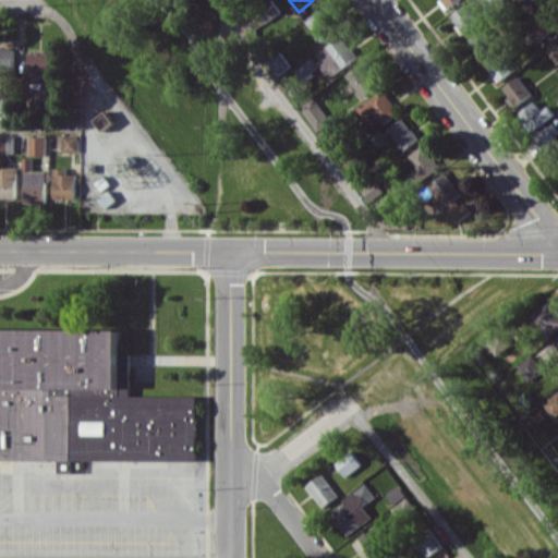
[(450,15),(463,35),(481,22),(468,3),(450,15)]
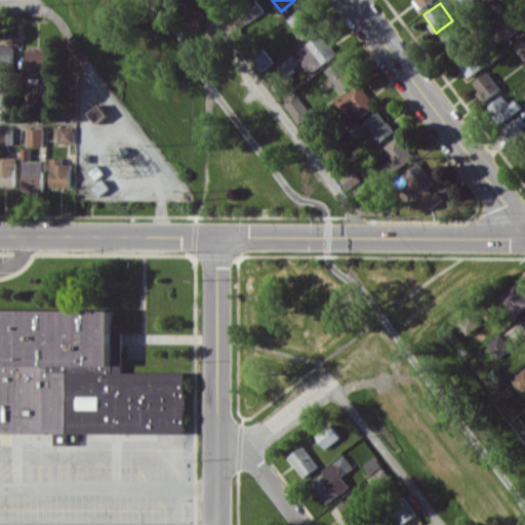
[(315,28),(300,7),(286,18),(300,38),(315,28)]
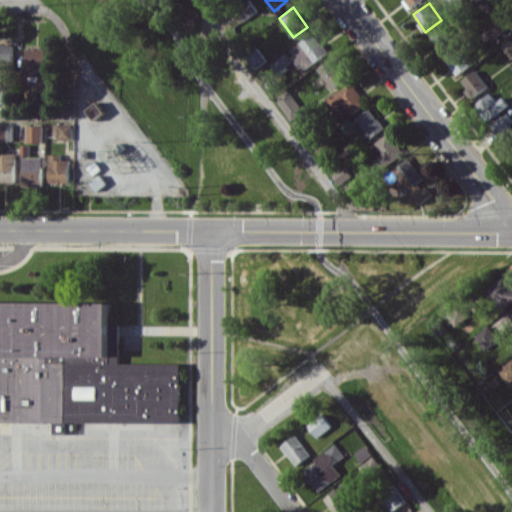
[(493,38),(505,28),(496,18),(485,28),(493,38)]
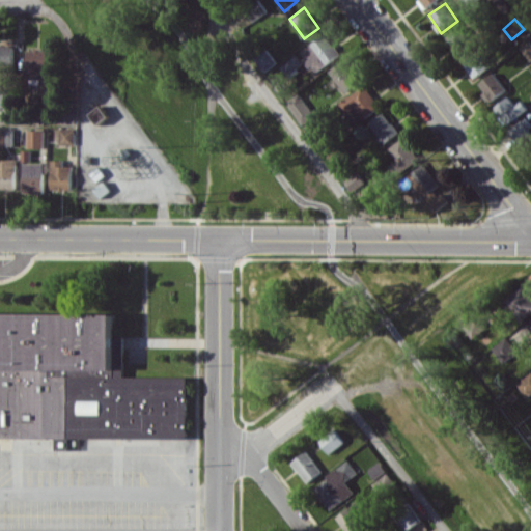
[(448,34),(458,53),(475,45),(465,25),(448,34)]
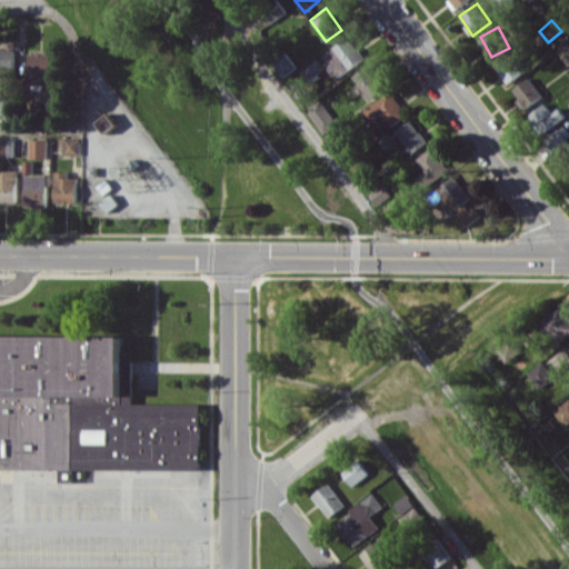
[(340,76),(365,58),(348,36),(320,56),(332,71),(335,69),(340,76)]
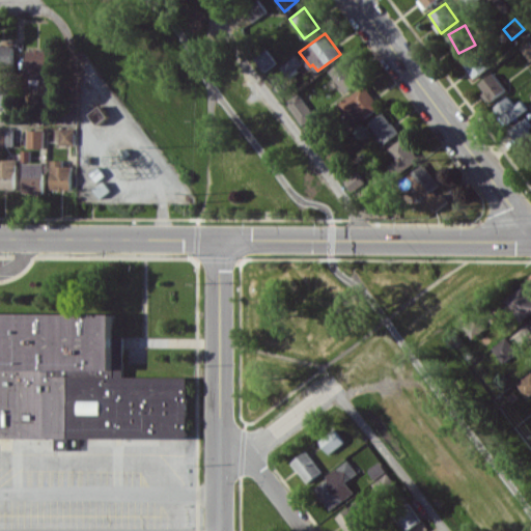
[(530,60),(530,43),(529,40),(521,47),(530,60)]
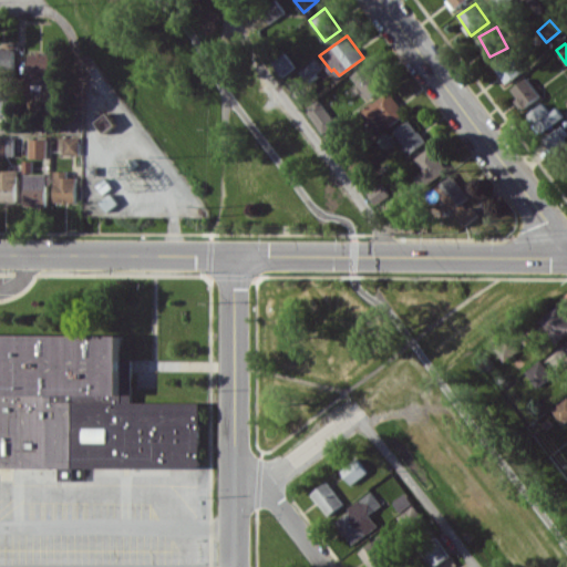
[(14,48),(0,47),(0,74),(16,74),(14,48)]
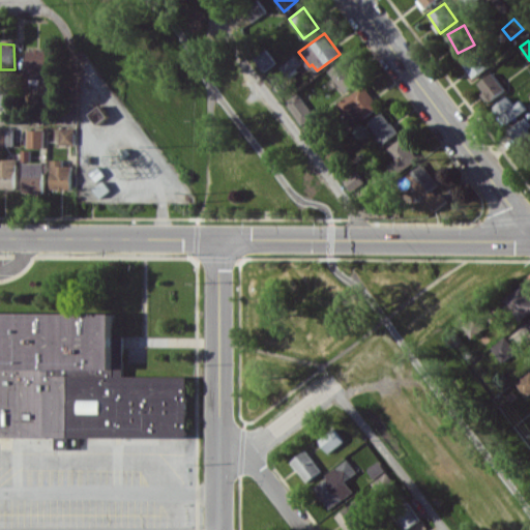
[(28,49),(28,78),(48,78),(49,49),(28,49)]
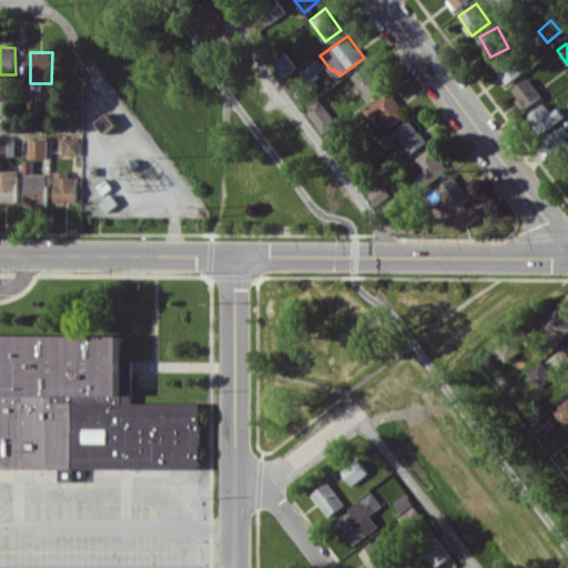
[(272,62),(283,77),(296,67),(286,52),(272,62)]
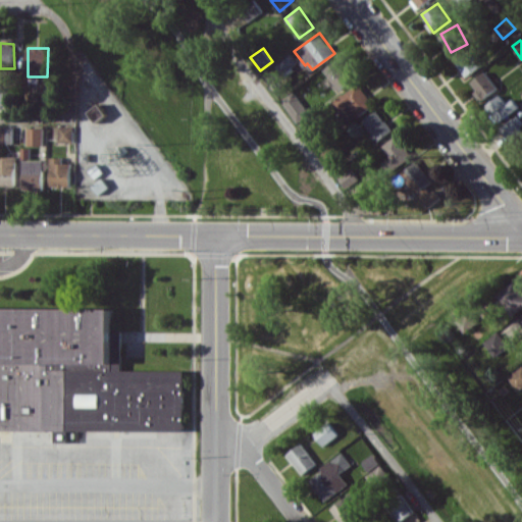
[(455,59),(467,76),(482,65),(470,49),(455,59)]
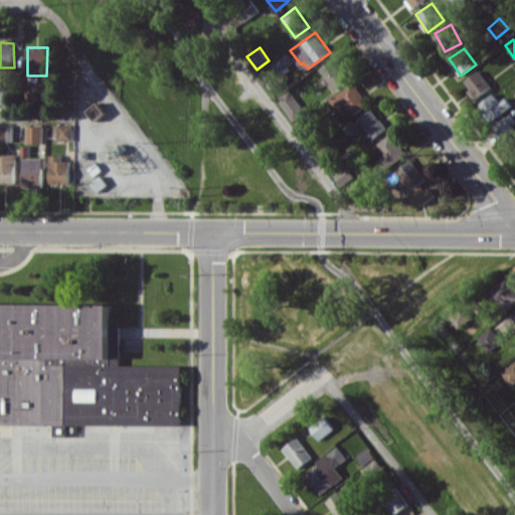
[(274,63),(280,72),(294,62),(287,53),(274,63)]
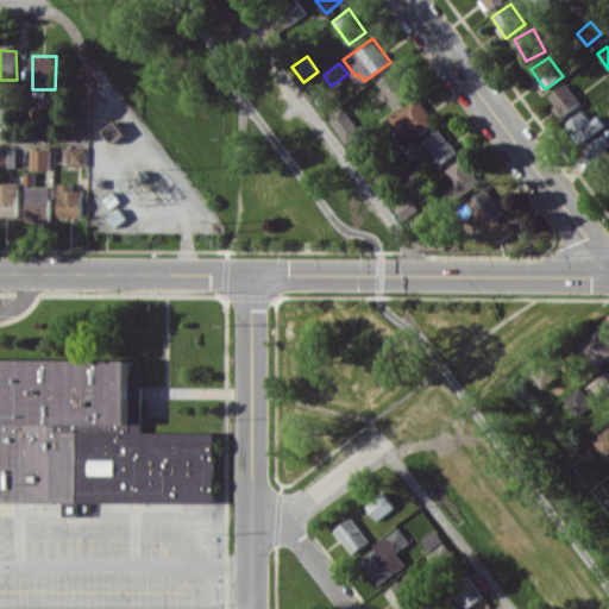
[(414,90),(397,67),(378,80),(395,105),(414,90)]
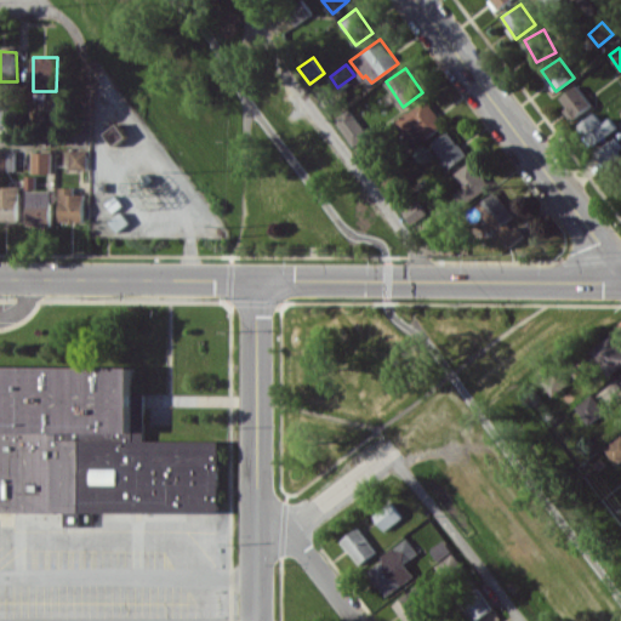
[(592,106),(580,85),(562,95),(575,117),(592,106)]
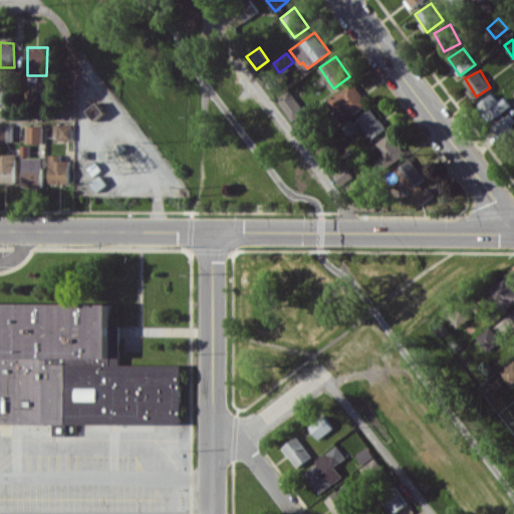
[(353,113),(367,102),(352,81),(326,100),(333,109),(345,101),(353,113)]
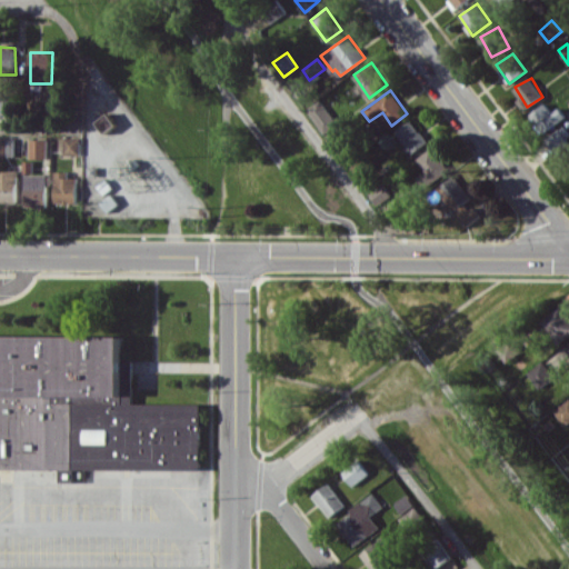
[(0,113),(11,115),(11,95),(0,93),(0,113)]
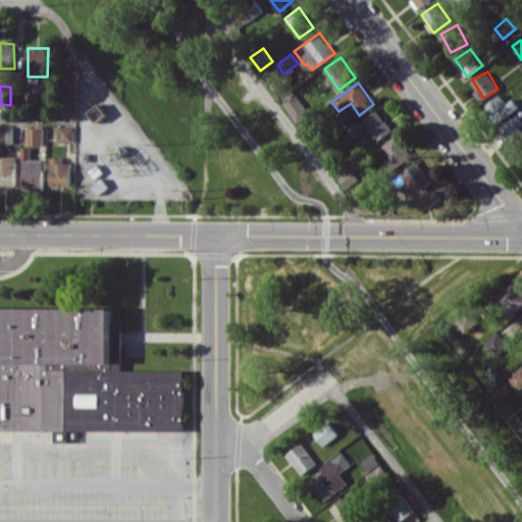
[(297,122),(310,113),(294,91),(280,100),(297,122)]
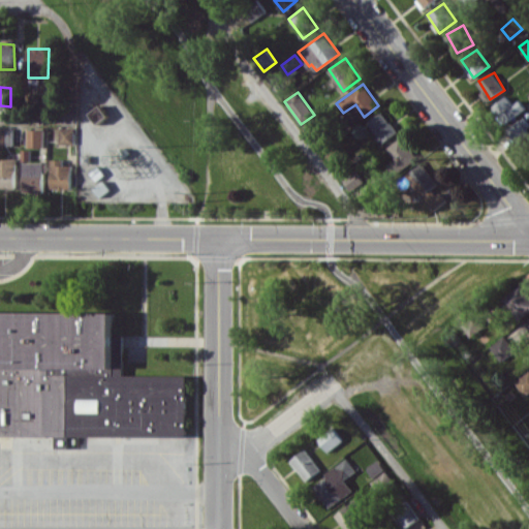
[(521,100),(514,104),(507,96),(493,106),(506,124),(527,109),(521,100)]
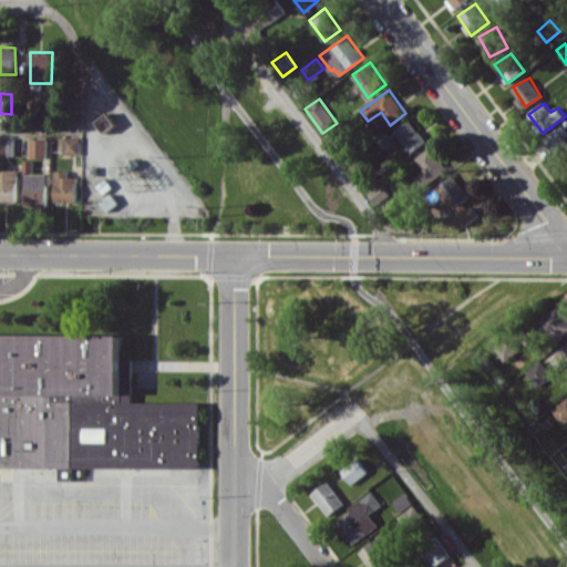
[(117,124),(109,112),(98,122),(106,133),(117,124)]
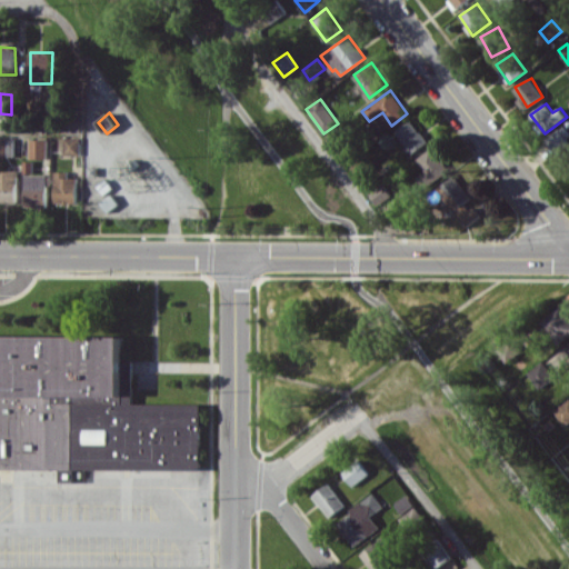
[(396,131),(412,153),(428,141),(411,119),(396,131)]
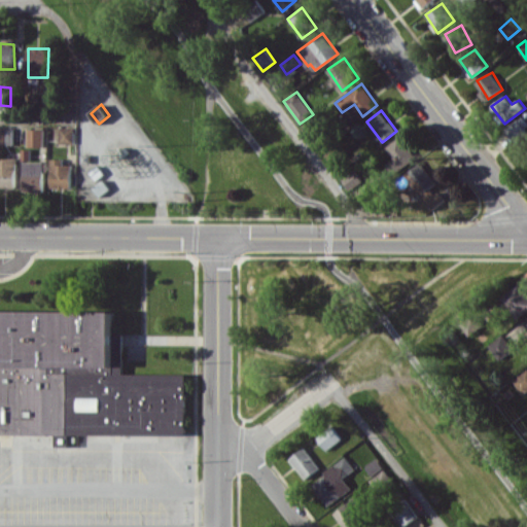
[(526,134),(526,126),(521,117),(505,128),(516,142),(526,134)]
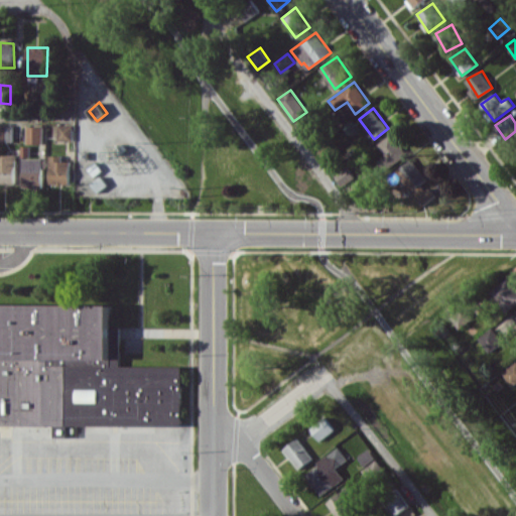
[(74,124),(58,124),(58,140),(74,140),(74,124)]
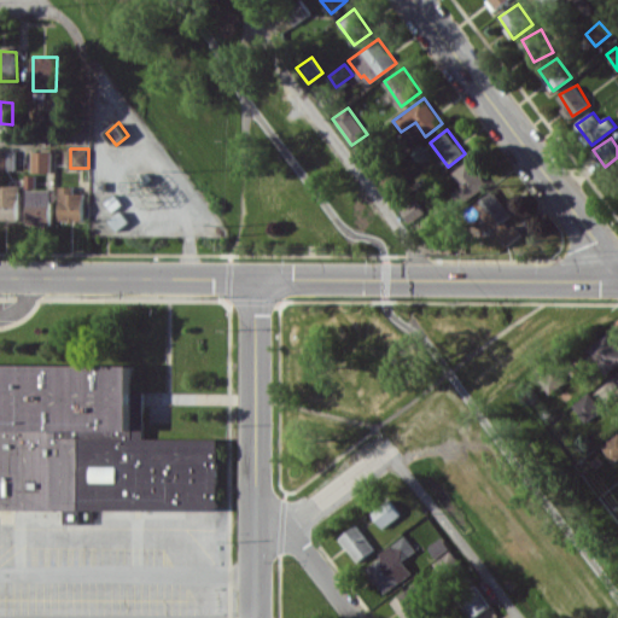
[(0,168),(16,169),(16,150),(0,150),(0,168)]
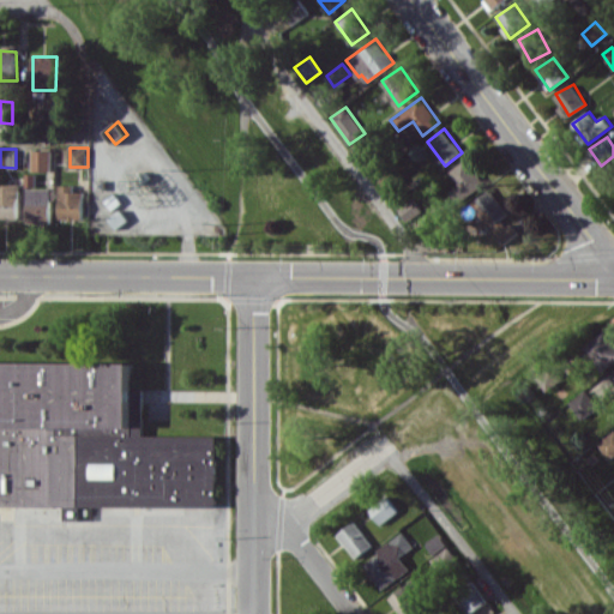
[(52,170),(53,150),(32,150),(32,170),(52,170)]
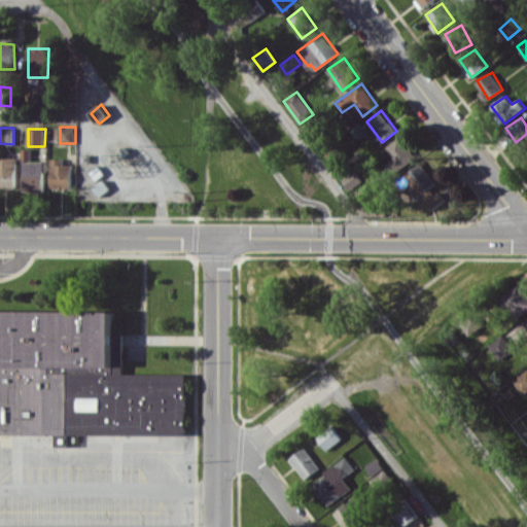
[(393,157),(385,165),(394,175),(416,155),(399,136),(385,148),(393,157)]
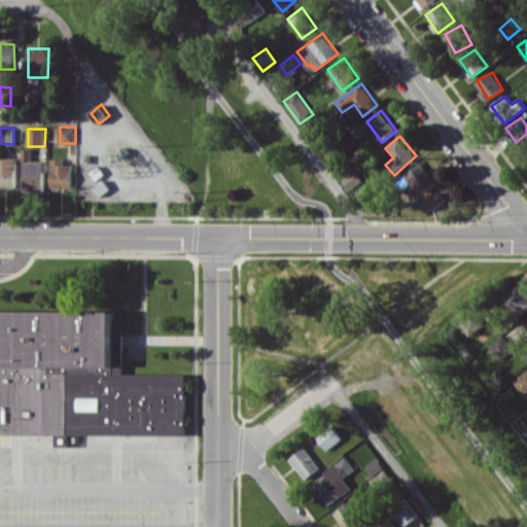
[(0,187),(18,188),(18,157),(0,157),(0,187)]
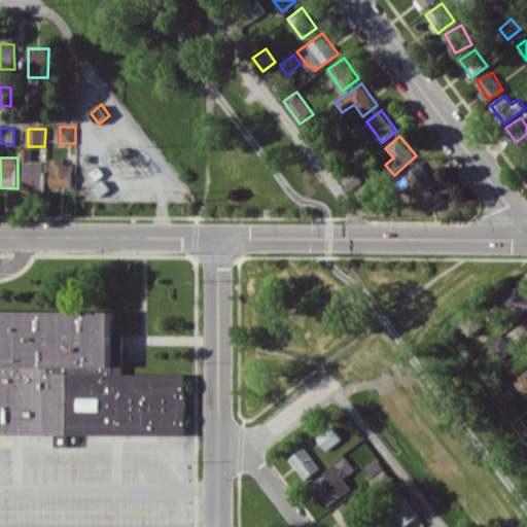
[(72,188),(73,165),(64,164),(65,159),(51,159),(50,188),(72,188)]
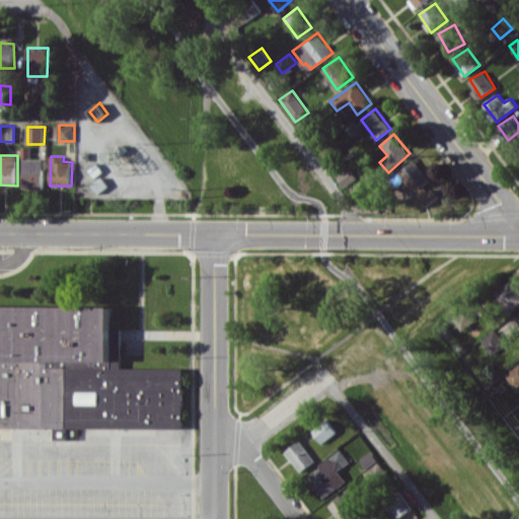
[(44,189),(44,159),(23,159),(23,188),(44,189)]
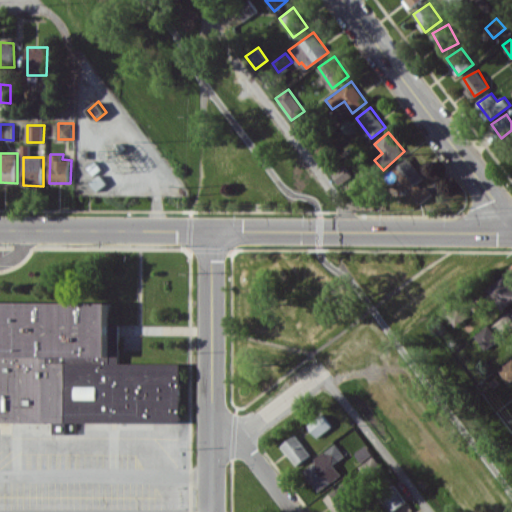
[(418,205),(431,195),(420,180),(424,177),(409,157),(392,170),(418,205)]
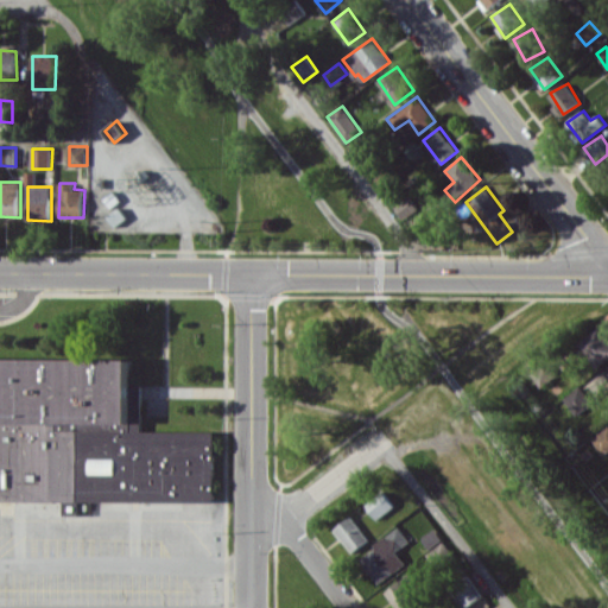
[(394,208),(401,219),(417,209),(411,197),(394,208)]
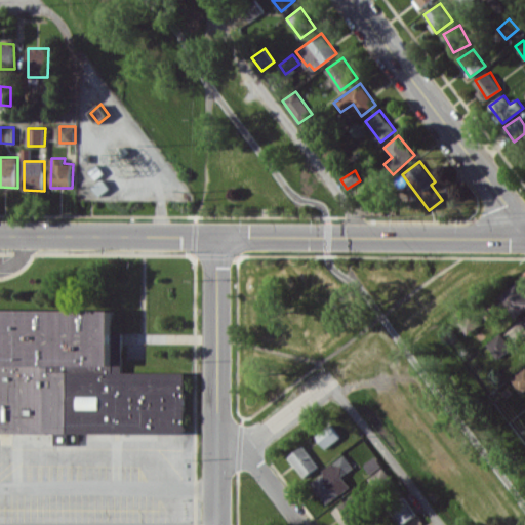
[(524,311),(524,290),(518,282),(499,296),(517,318),(524,311)]
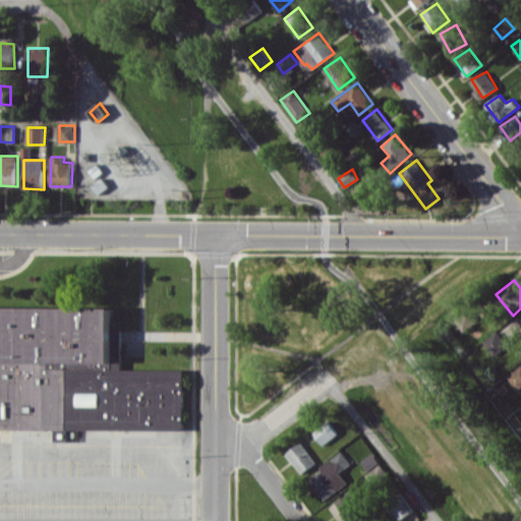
[(0,428),(56,430),(56,441),(78,441),(78,428),(184,431),(186,369),(116,368),(117,308),(0,305),(0,428)]
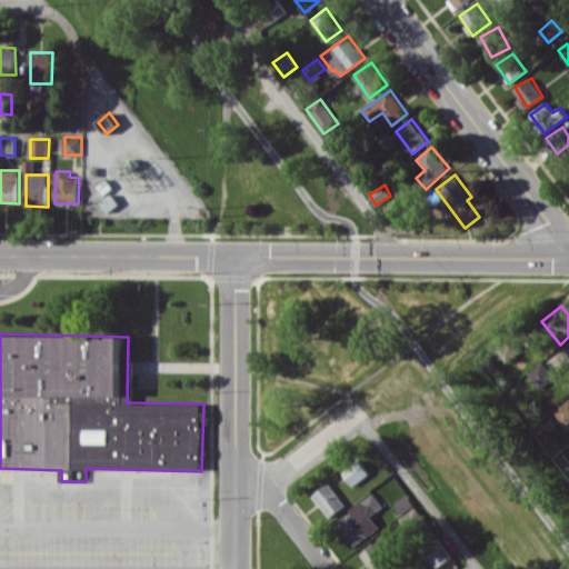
[(540,389),(556,377),(542,361),(528,372),(540,389)]
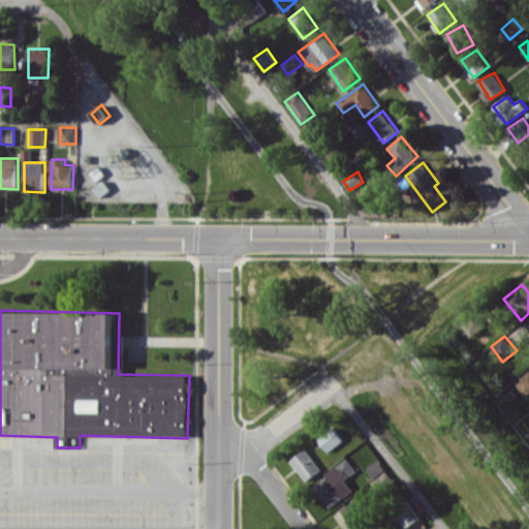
[(528,393),(528,370),(515,382),(526,396),(528,393)]
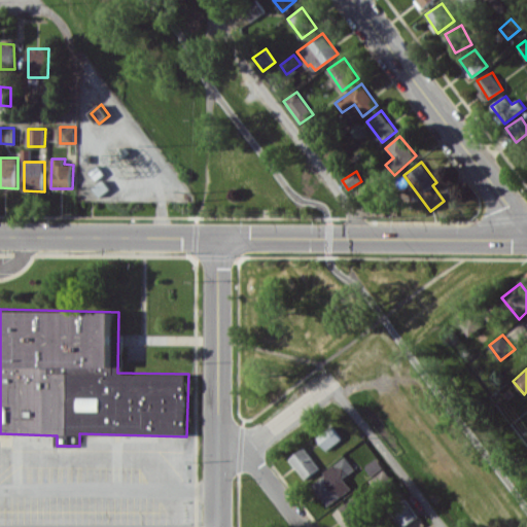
[(342,440),(332,425),(317,435),(325,450),(342,440)]
